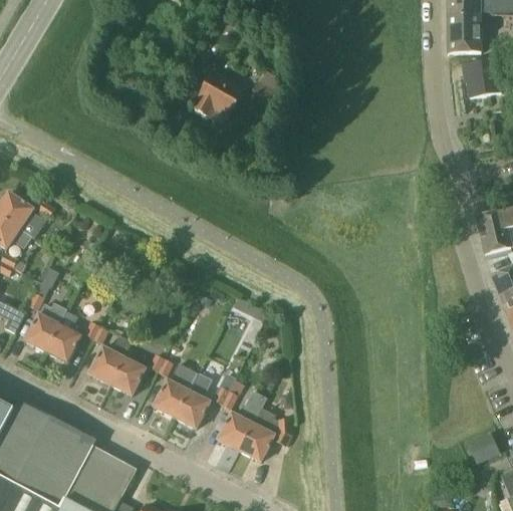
[(446,0),(446,15),(480,15),(479,0),(446,0)]
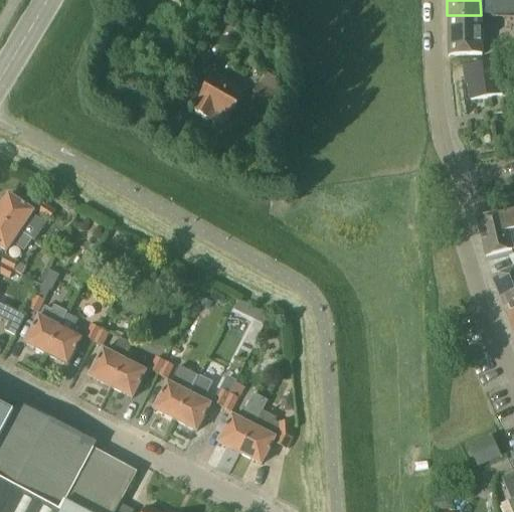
[(481,15),(447,15),(448,54),(481,53),(481,15)]
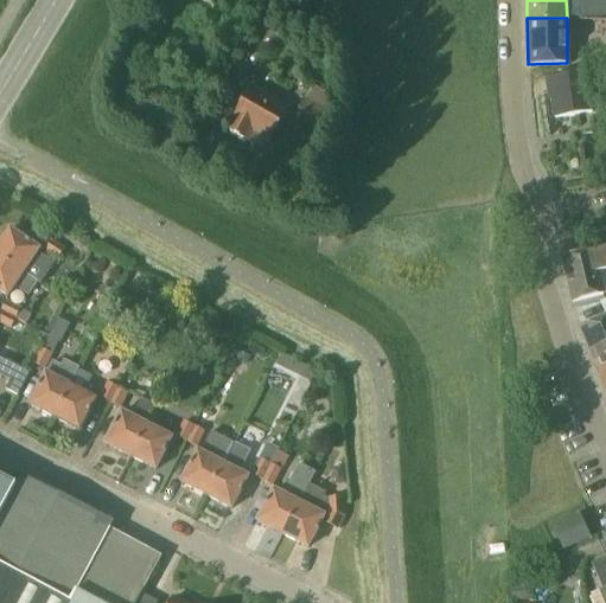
[(550,100),(553,100),(555,117),(592,111),(605,109),(605,74),(605,72),(587,75),(547,81),(550,100)]
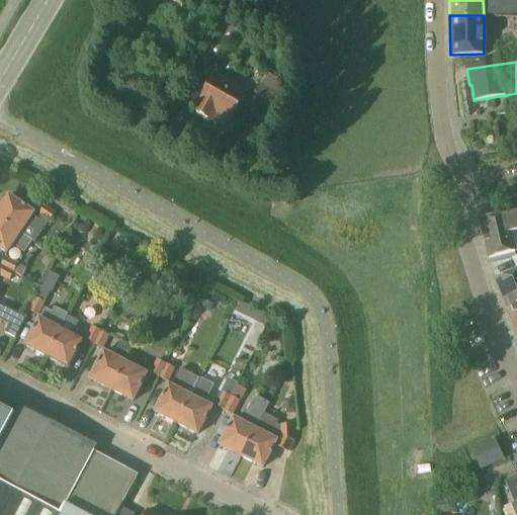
[(237,106),(246,90),(213,72),(192,108),(209,118),(210,118),(226,127),(230,119),(230,118),(237,106)]
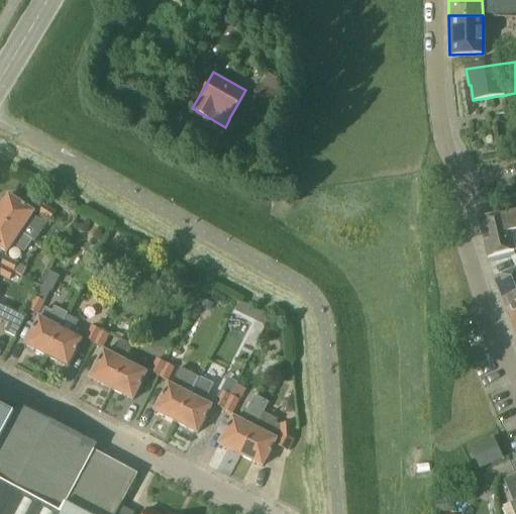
[(0,217),(20,230),(32,211),(7,194),(0,205),(0,217)]
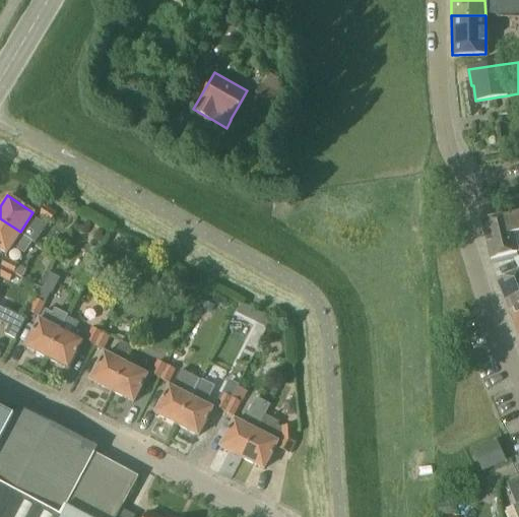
[(56,211),(44,203),(38,211),(50,219),(56,211)]
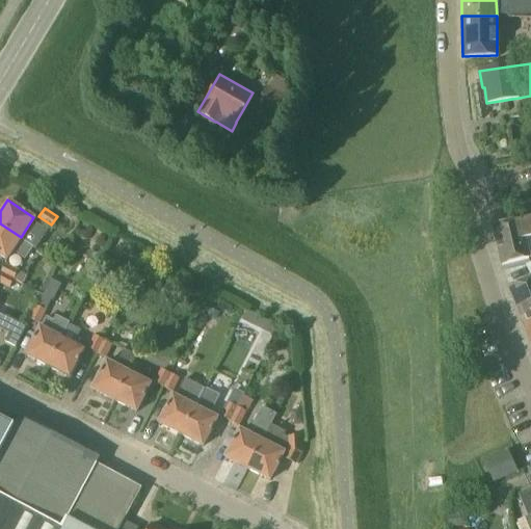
[(502,263),(530,256),(530,215),(494,226),(502,263)]
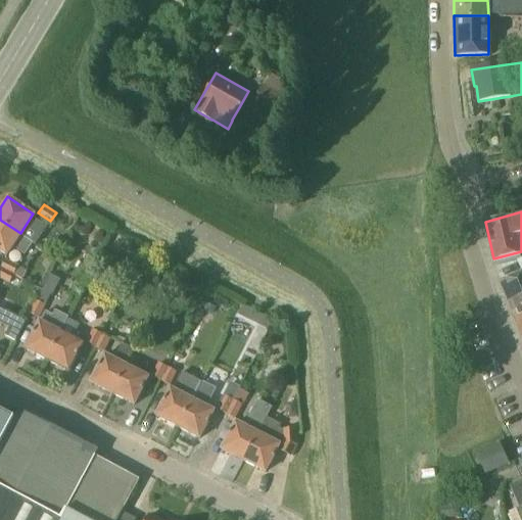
[(19,233),(20,233),(0,220),(0,250),(6,254),(12,244),(25,252),(32,241),(19,233)]
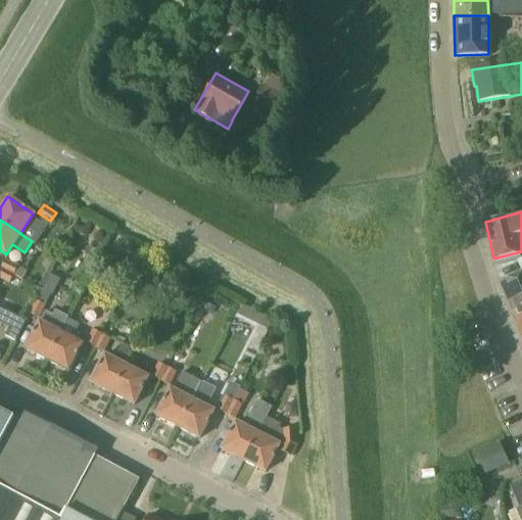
[(6,258),(2,267),(13,273),(17,265),(6,258)]
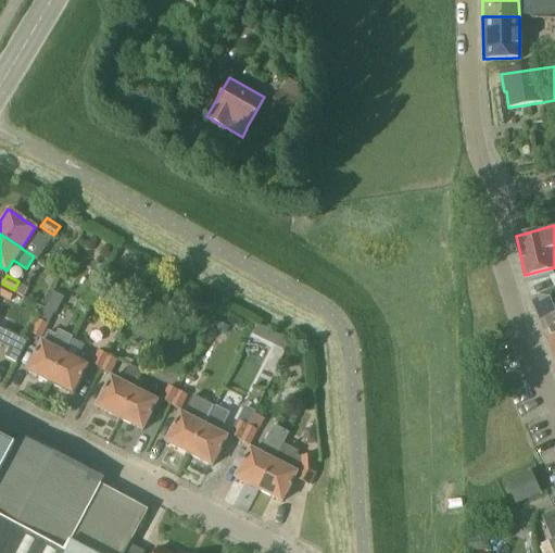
[(14,290),(2,284),(0,287),(0,292),(10,298),(14,290)]
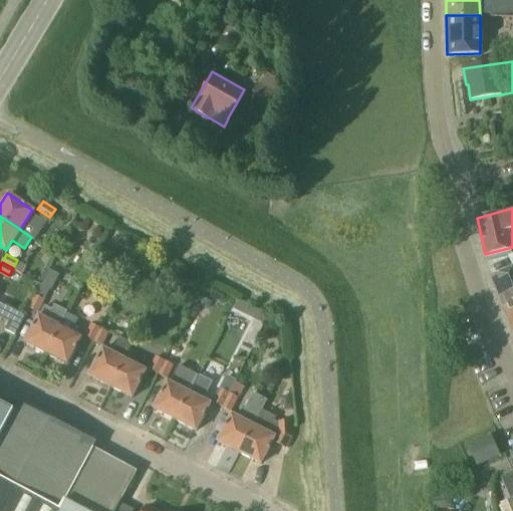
[(512,266),(491,276),(503,305),(512,300),(512,266)]
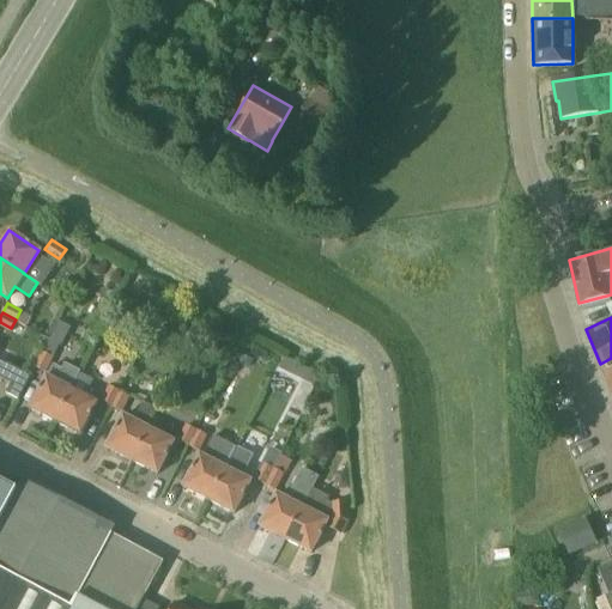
[(59,345),(48,339),(42,349),(53,355),(59,345)]
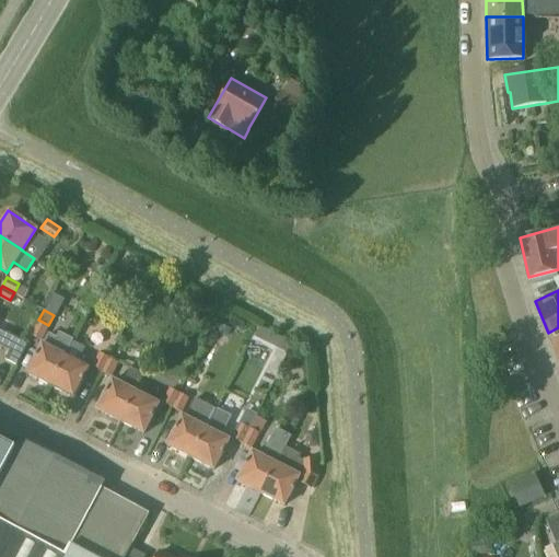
[(38,320),(32,334),(42,338),(48,325),(38,320)]
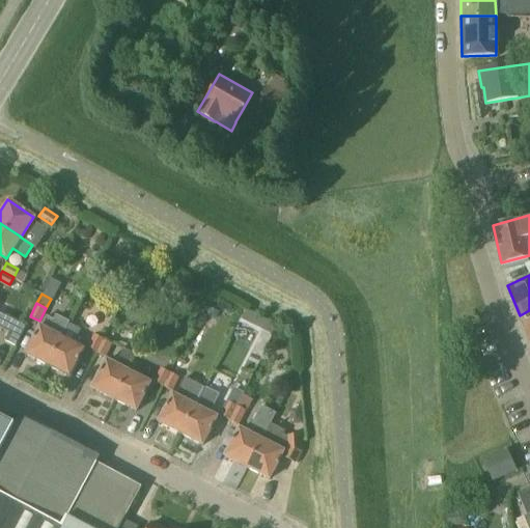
[(208,304),(203,314),(213,320),(218,309),(208,304)]
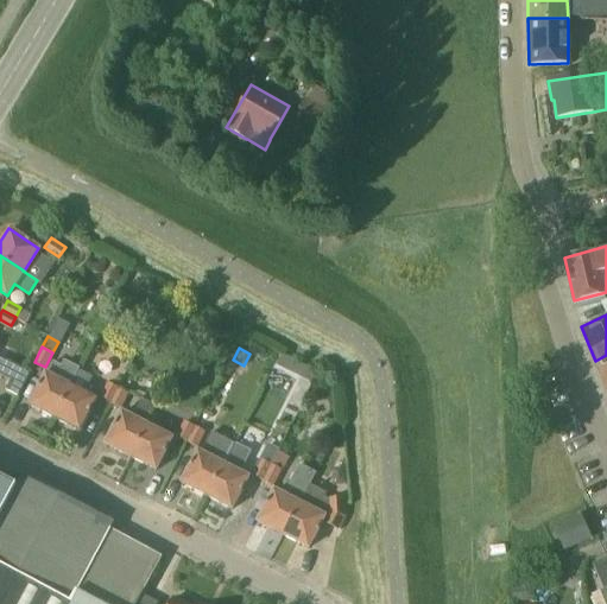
[(317,370),(282,353),(274,367),(311,385),(317,370)]
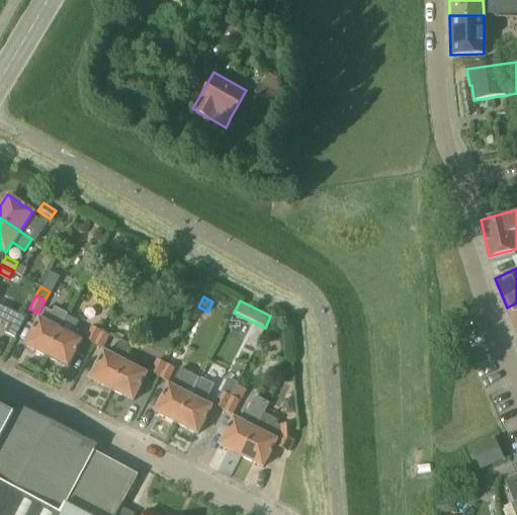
[(516,303),(507,308),(516,332),(516,303)]
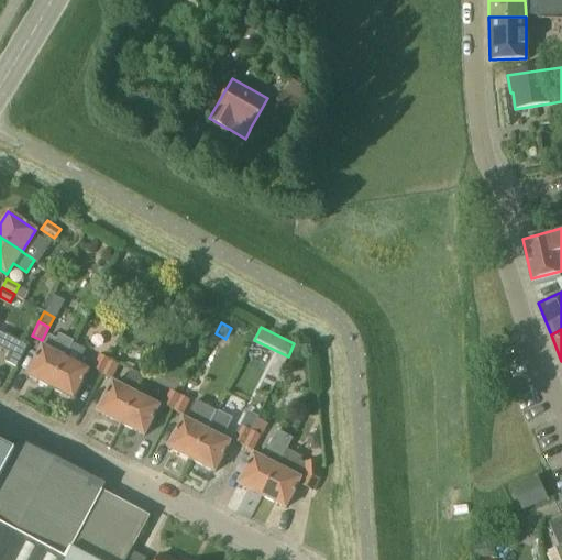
[(0,344),(9,350),(3,360),(15,365),(25,343),(0,330),(0,344)]
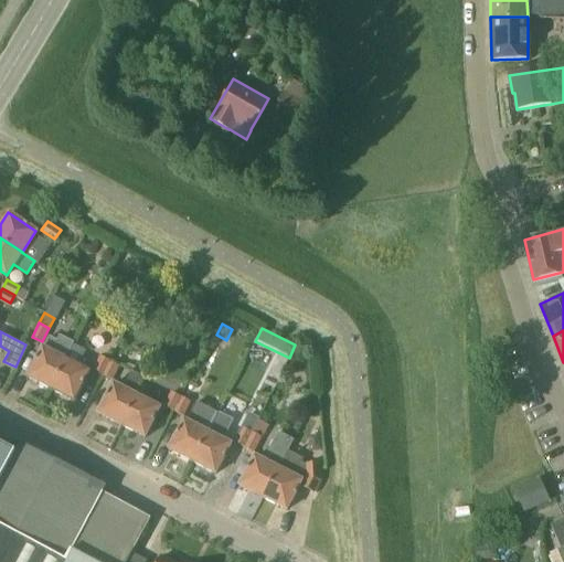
[(25,377),(49,389),(72,343),(73,341),(60,335),(56,339),(46,335),(25,377)]
